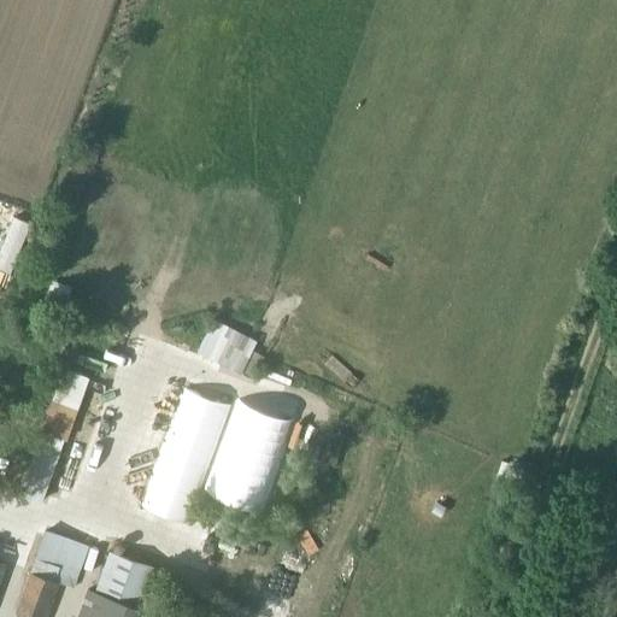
[(16,215),(0,254),(0,268),(11,272),(31,221),(16,215)]
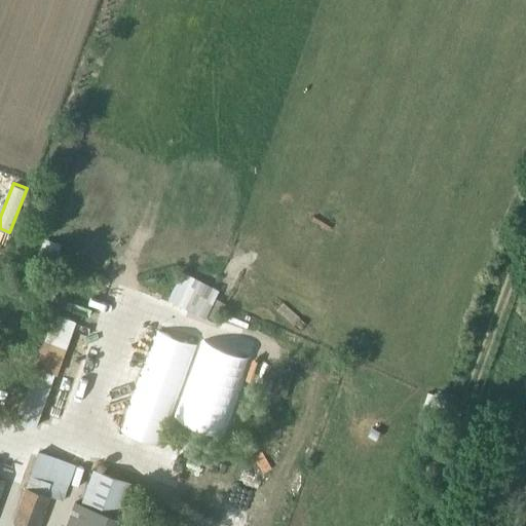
[(182,275),(172,298),(203,314),(217,323),(225,304),(215,298),(216,293),(182,275)]
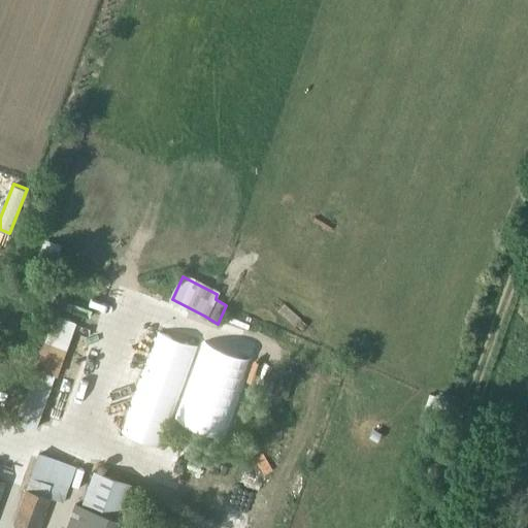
[(56,314),(36,368),(58,376),(77,322),(56,314)]
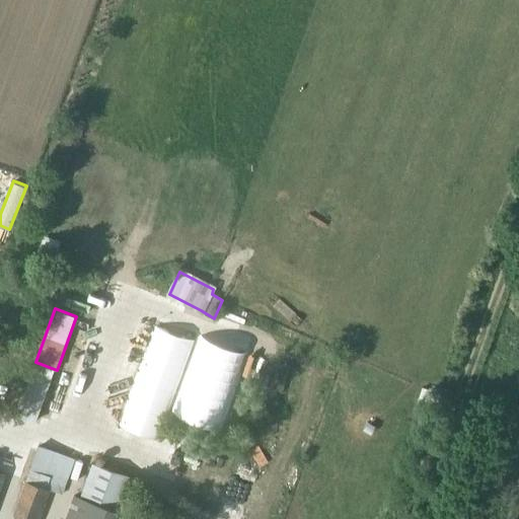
[(34,423),(52,377),(33,370),(16,416),(34,423)]
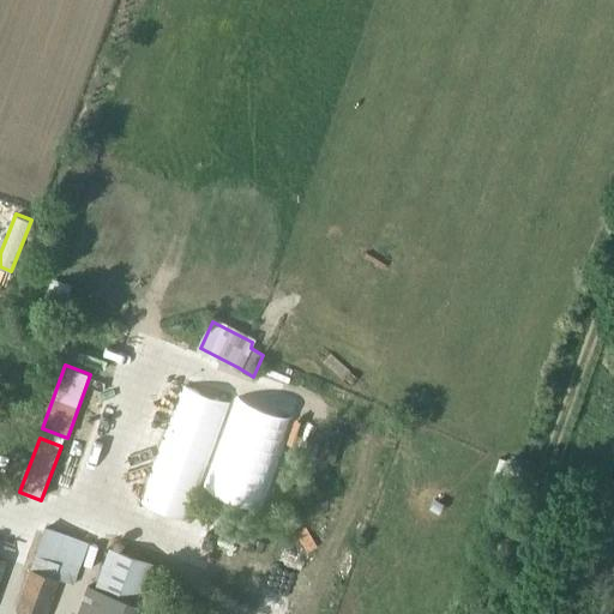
[(613,494),(602,528),(613,531),(613,494)]
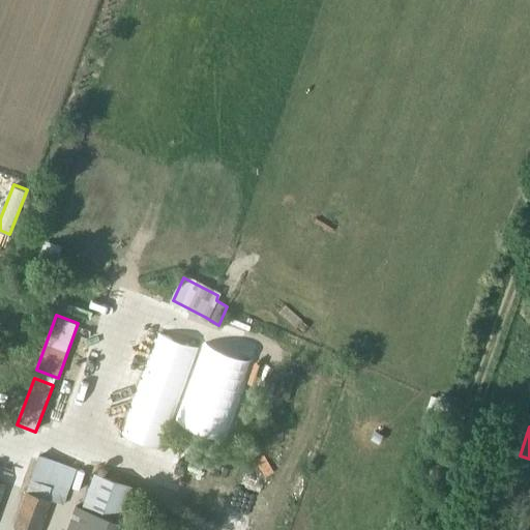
[(13,526),(24,529),(55,529),(77,468),(39,454),(13,526)]
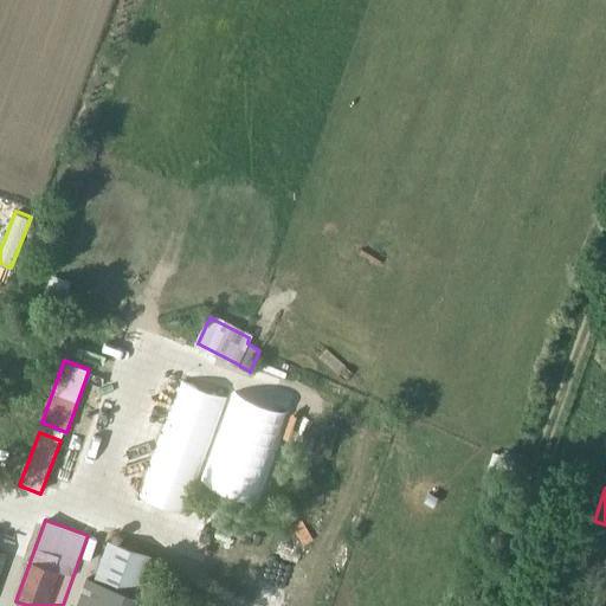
[(94,579),(86,577),(76,605),(134,605),(139,595),(154,555),(108,539),(94,579)]
